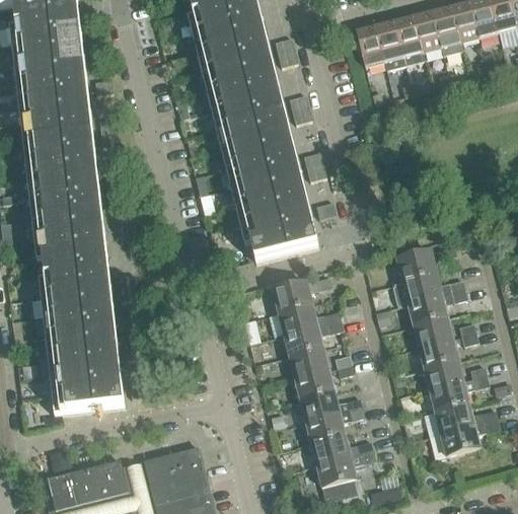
[(15,25),(9,26),(37,261),(43,261),(45,278),(39,279),(55,416),(93,411),(125,408),(107,258),(77,0),(71,0),(65,1),(65,0),(0,0),(0,9),(13,8),(15,25)]
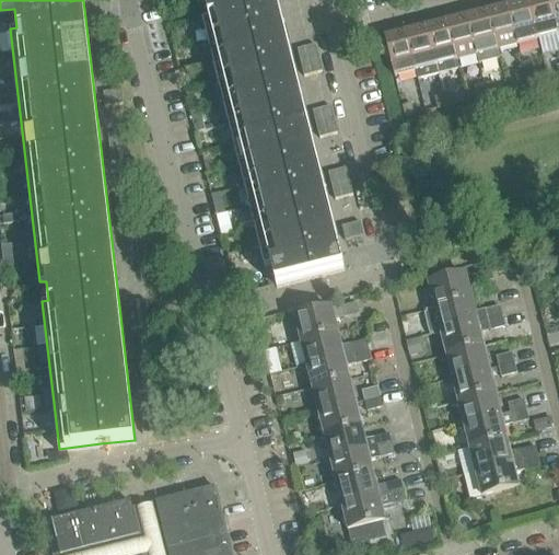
[(205,0),(209,16),(202,19),(265,266),(270,264),(276,285),(344,267),(329,212),(275,0),(198,0),(205,0)]
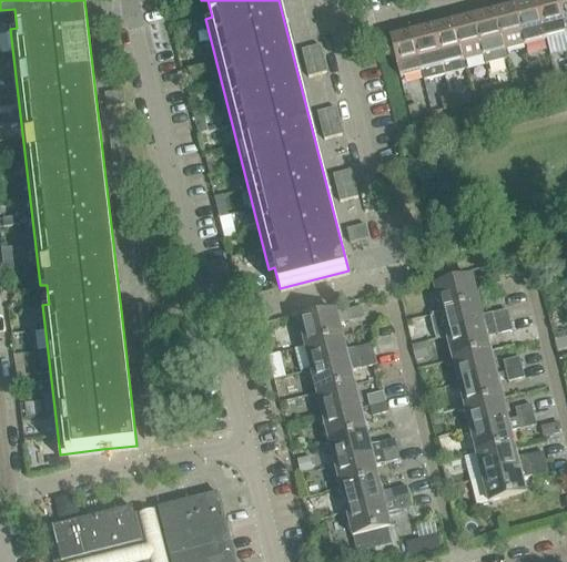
[(529,0),(514,3),(524,42),(545,38),(535,0),(529,0)]
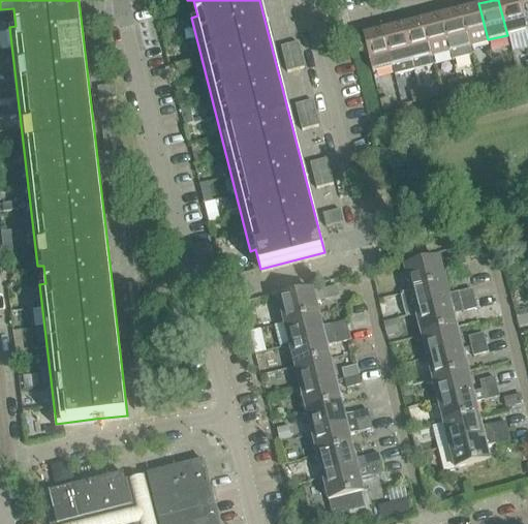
[(498,0),(507,35),(526,30),(518,0),(498,0)]
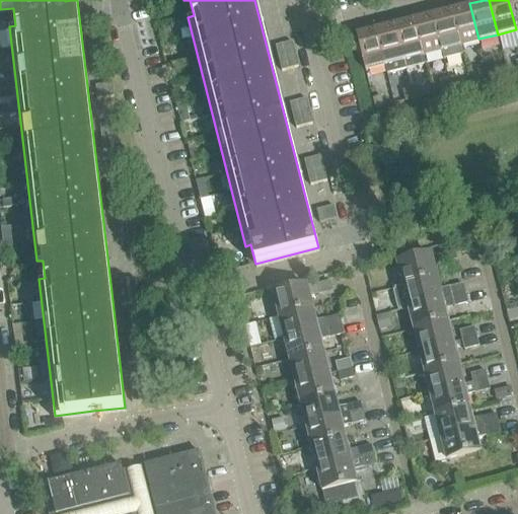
[(508,0),(516,29),(517,28),(517,0),(508,0)]
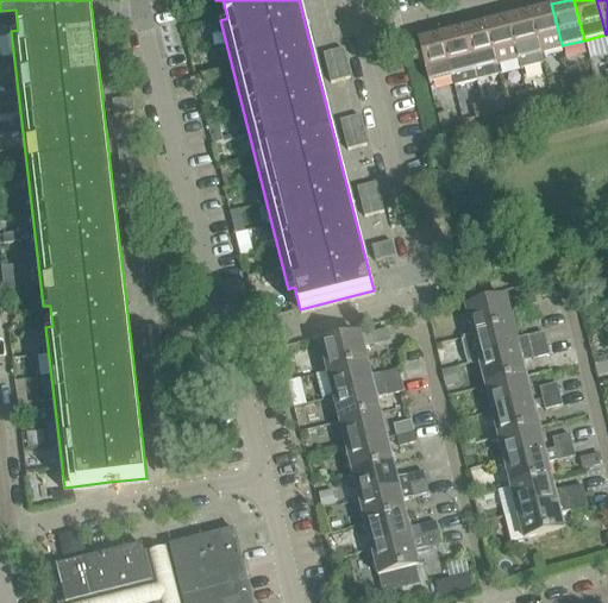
[(551,4),(530,10),(540,51),(562,45),(551,4)]
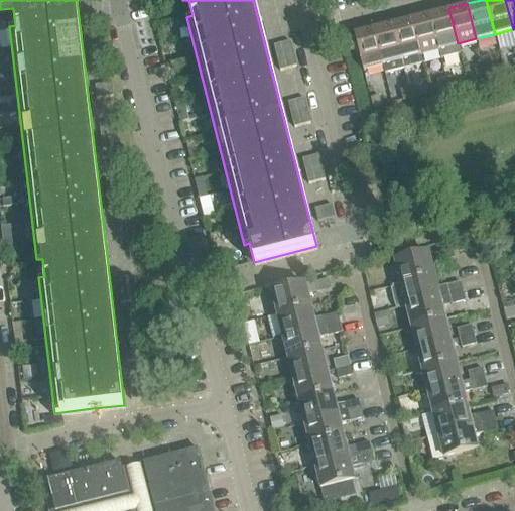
[(448,8),(429,13),(438,48),(440,56),(460,51),(458,43),(448,8)]
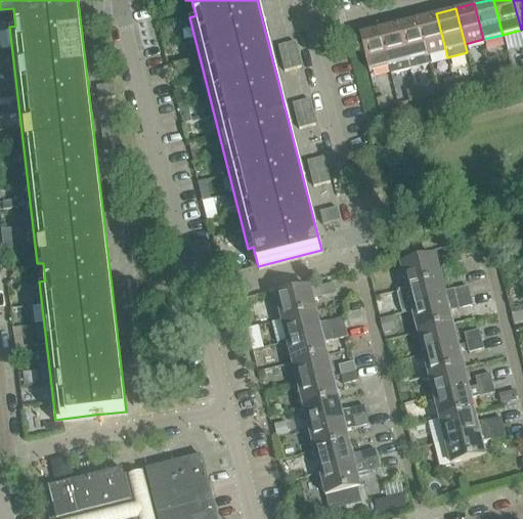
[(436,13),(417,18),(426,54),(445,49),(436,13)]
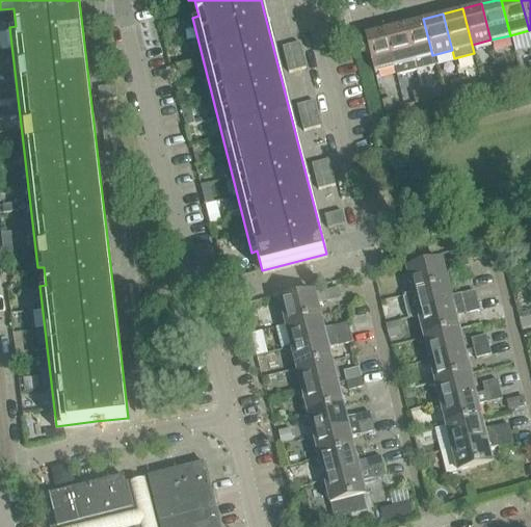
[(423,19),(404,24),(416,68),(434,62),(432,55),(423,19)]
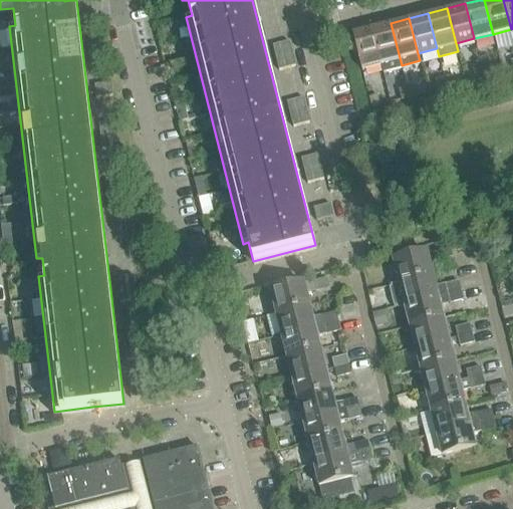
[(391,23),(371,27),(380,62),(382,70),(402,65),(391,23)]
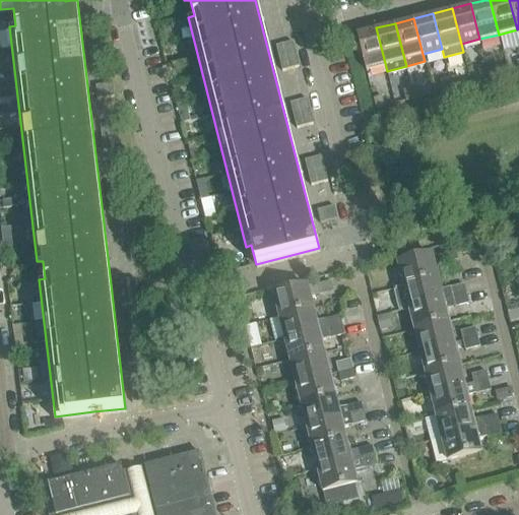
[(376,27),(357,33),(366,68),(385,63),(376,27)]
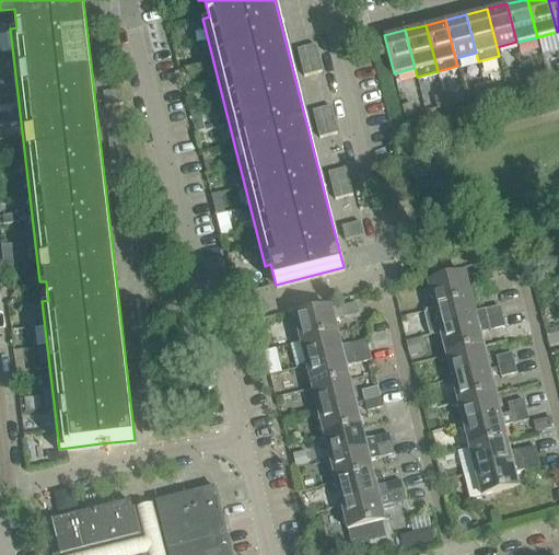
[(315,42),(297,46),(303,73),(322,69),(315,42)]
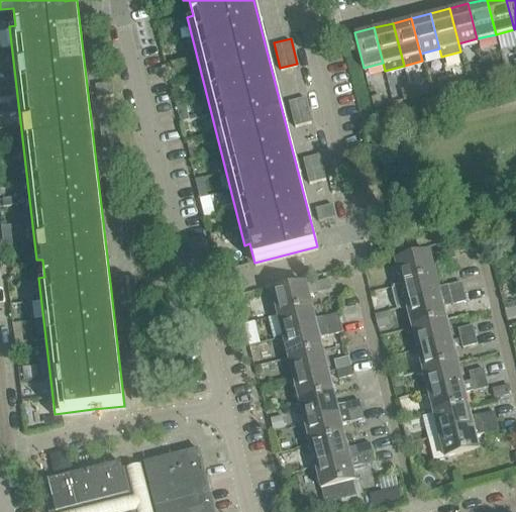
[(492,64),(484,66),(487,77),(495,74),(492,64)]
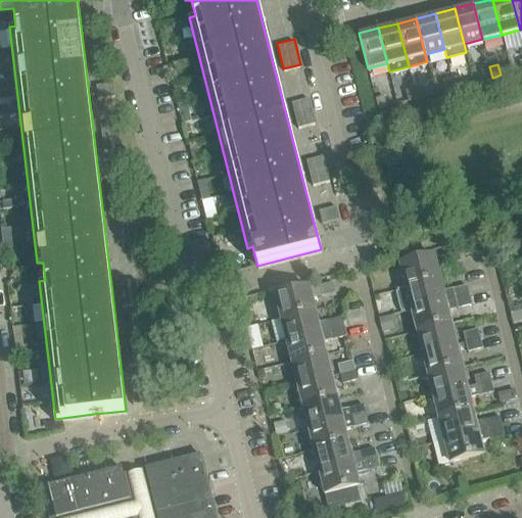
[(489,66),(480,68),(483,80),(492,78),(489,66)]
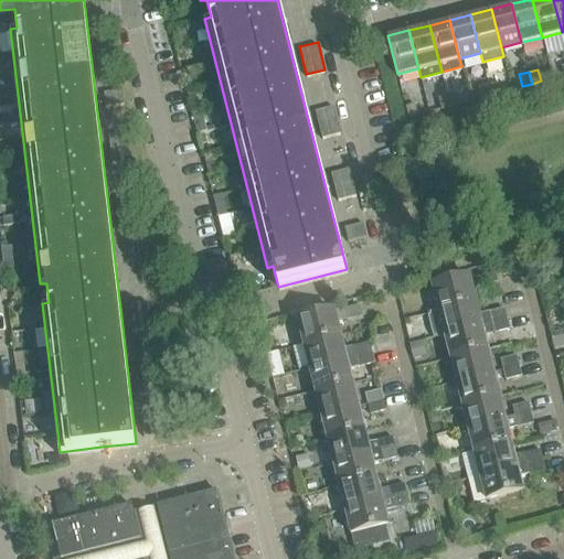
[(488,83),(491,94),(500,92),(497,79),(488,83)]
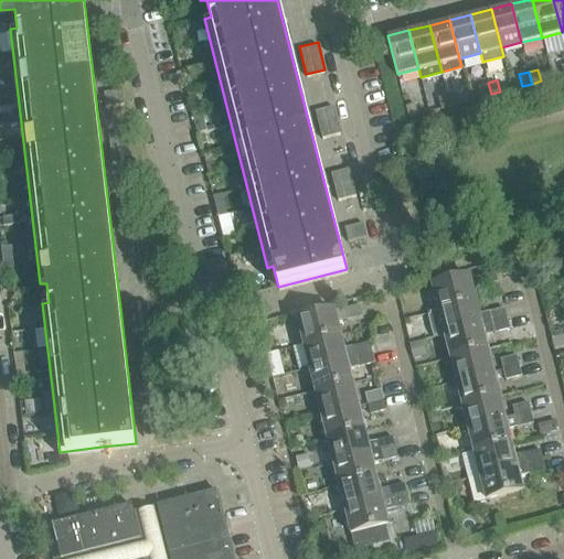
[(488,83),(478,85),(481,96),(491,94),(488,83)]
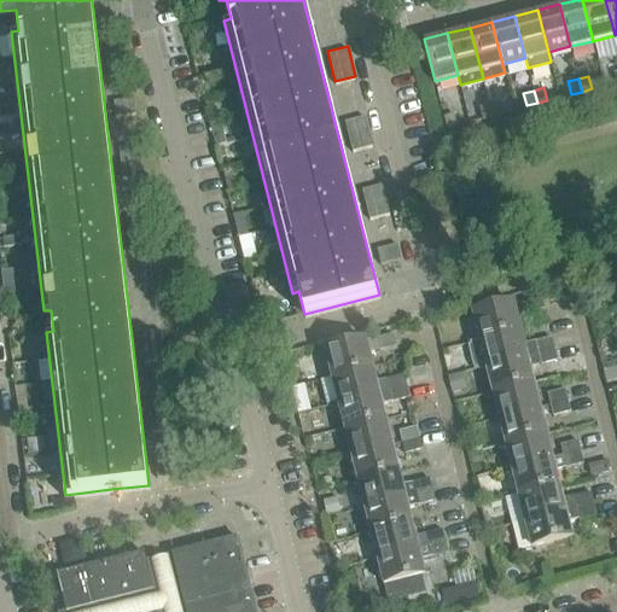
[(116,98),(114,99),(115,114),(135,111),(134,97),(116,98)]
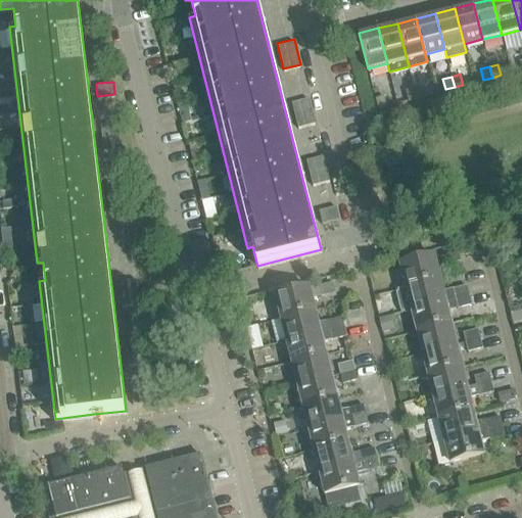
[(414,86),(416,97),(425,94),(422,84),(414,86)]
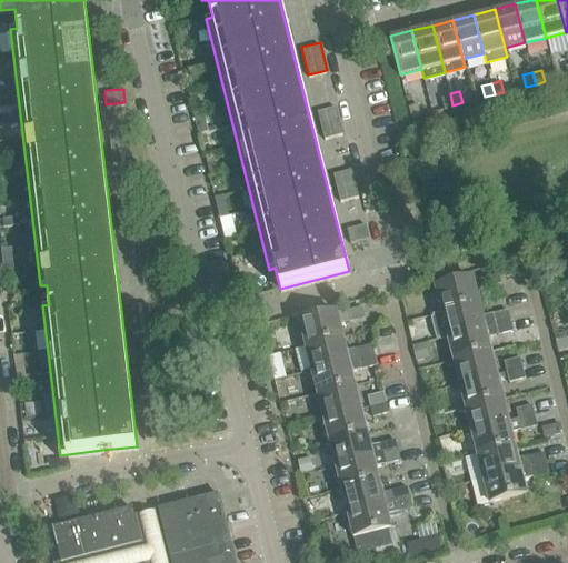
[(450,93),(440,96),(444,108),(452,106),(450,93)]
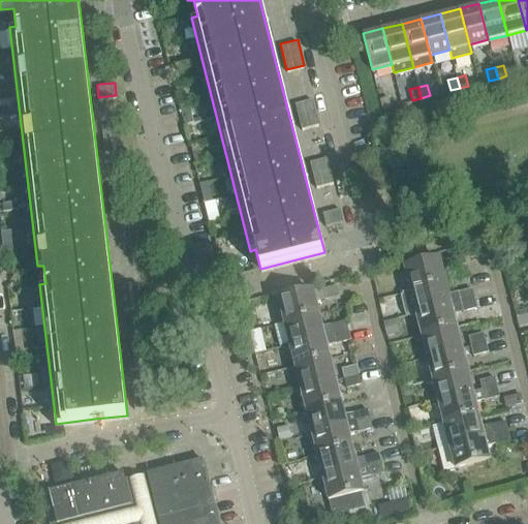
[(387,95),(379,97),(381,108),(391,105),(387,95)]
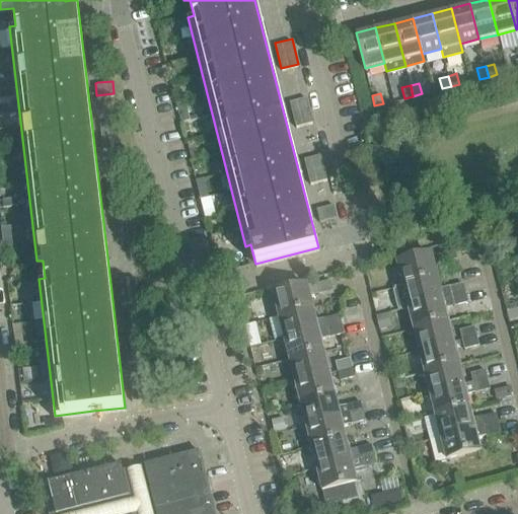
[(306,95),(289,100),(295,125),(312,121),(306,95)]
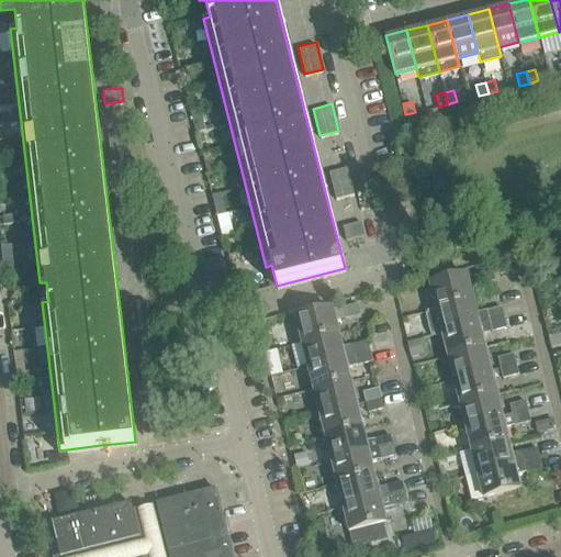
[(200,108),(190,110),(195,131),(205,127),(200,108)]
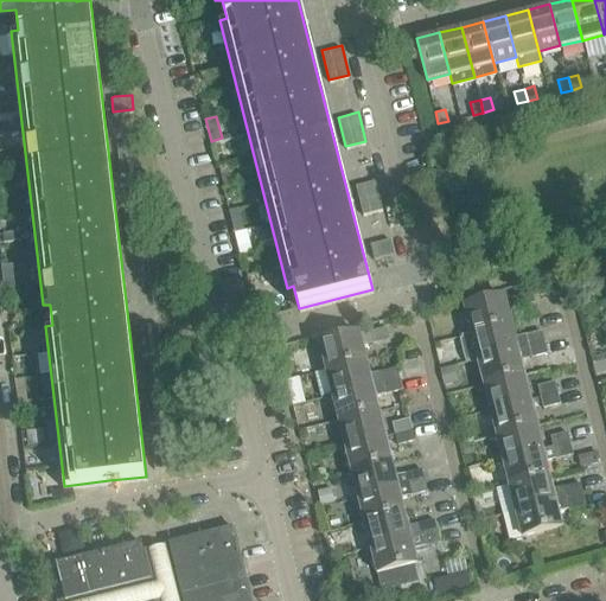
[(222,164),(217,165),(222,184),(230,181),(228,171),(223,168),(222,164)]
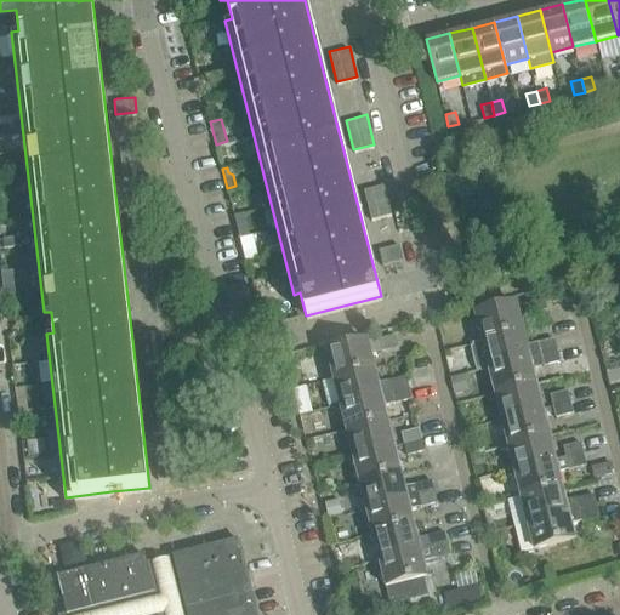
[(384,183),(363,188),(370,217),(391,212),(384,183)]
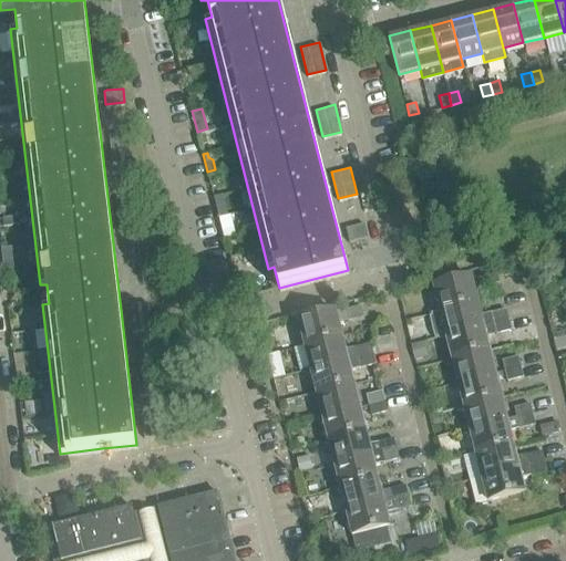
[(18,214),(2,215),(3,224),(19,222),(18,214)]
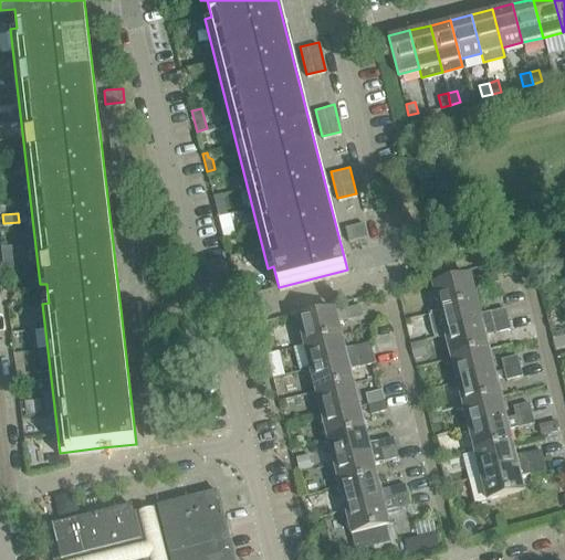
[(363,221),(345,225),(347,239),(367,234),(363,221)]
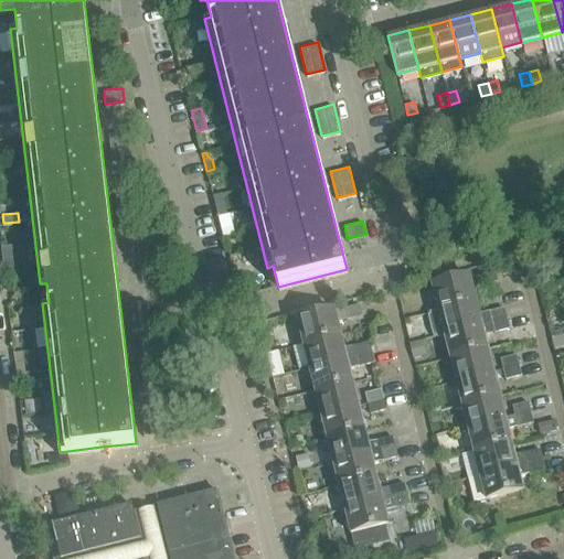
[(495,268),(479,272),(481,282),(497,279),(495,268)]
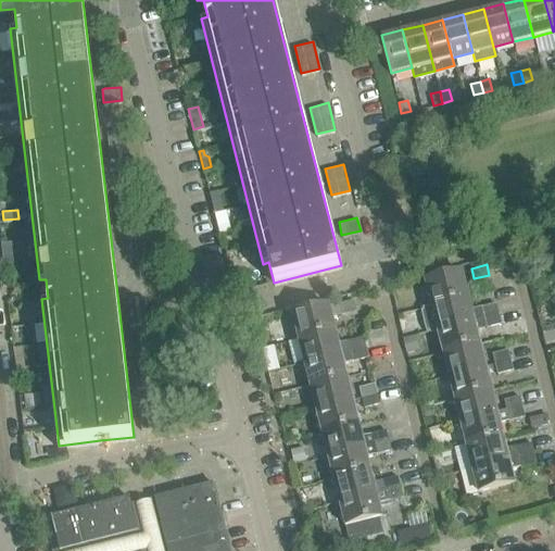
[(462,271),(425,279),(431,303),(467,293),(462,271)]
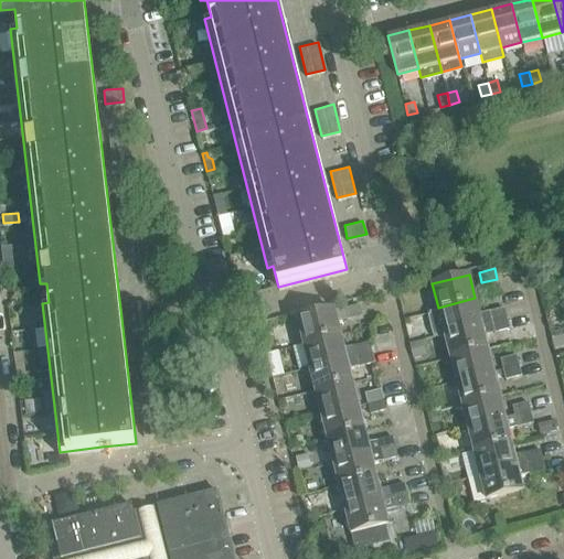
[(491,320),(507,316),(503,305),(478,312),(475,298),(438,308),(427,310),(433,335),(437,334),(437,335),(440,334),(439,330),(444,330),(444,332),(481,322),(491,320)]
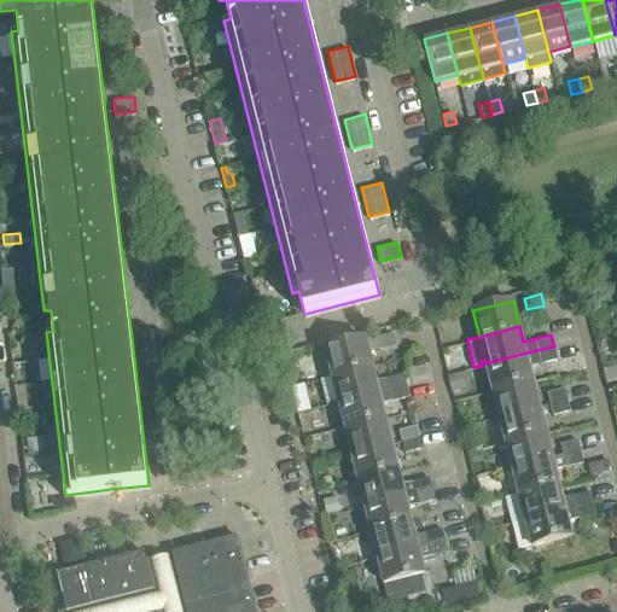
[(372,365),(368,349),(396,343),(393,331),(366,338),(325,348),(331,374),(372,365)]
